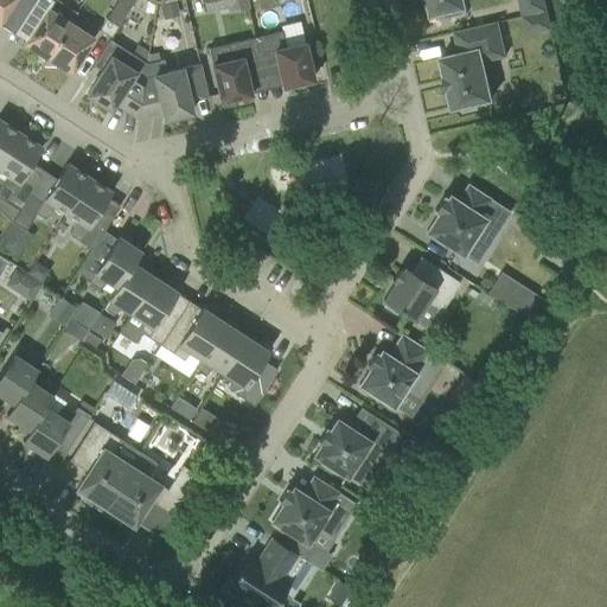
[(0,0),(0,25),(16,0),(0,0)]
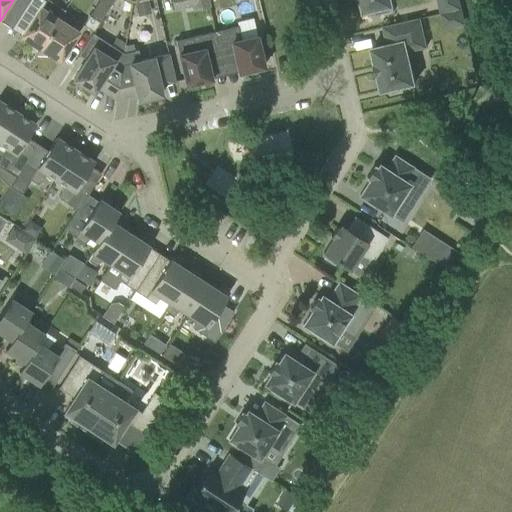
[(35,55),(59,19),(64,11),(48,0),(27,0),(11,26),(21,33),(19,36),(28,42),(35,55)]
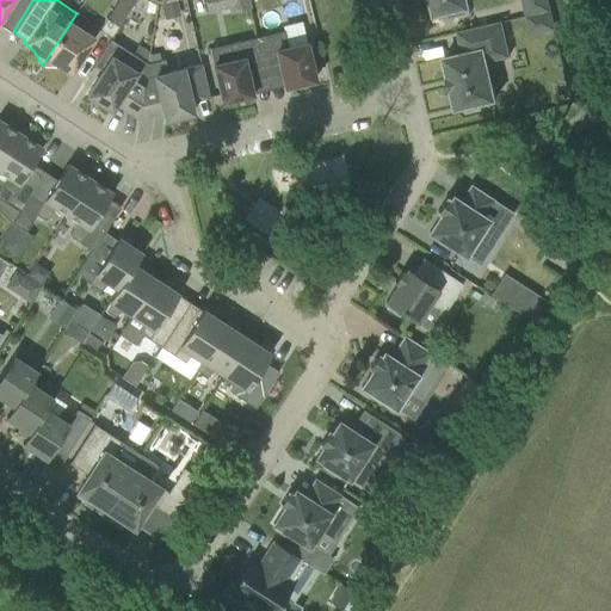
[(430,0),(433,16),(448,13),(449,17),(466,13),(464,8),(469,7),(467,0),(430,0)]
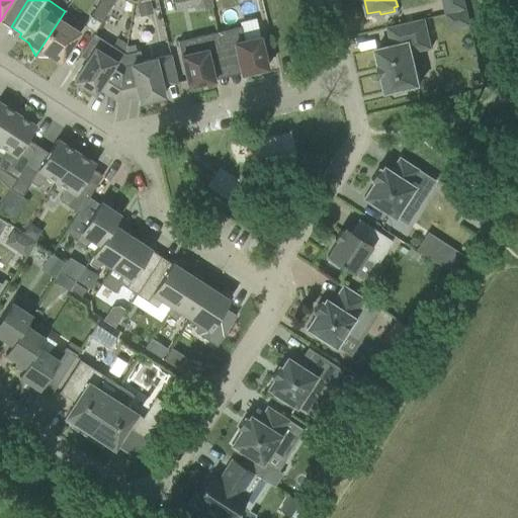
[(442,0),(446,14),(465,9),(463,0),(442,0)]
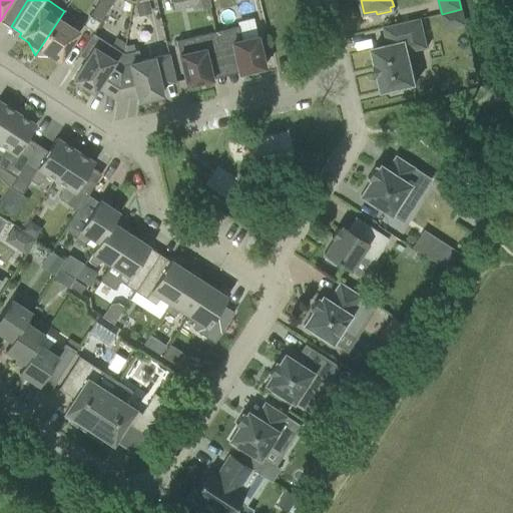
[(94,31),(100,22),(89,15),(83,25),(94,31)]
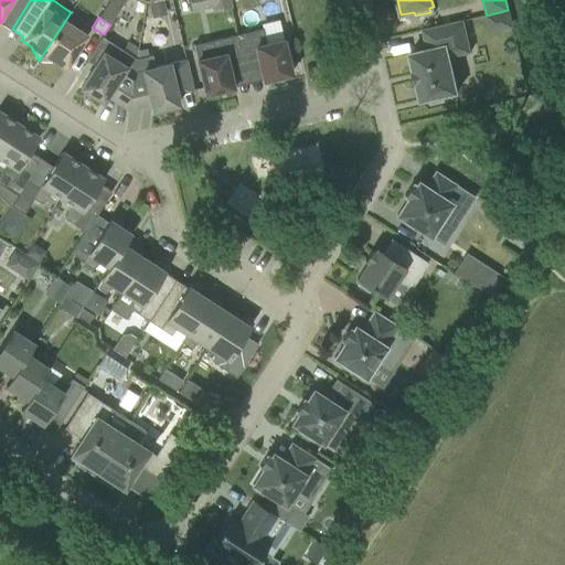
[(87,35),(65,21),(39,61),(40,61),(55,62),(66,68),(87,35)]
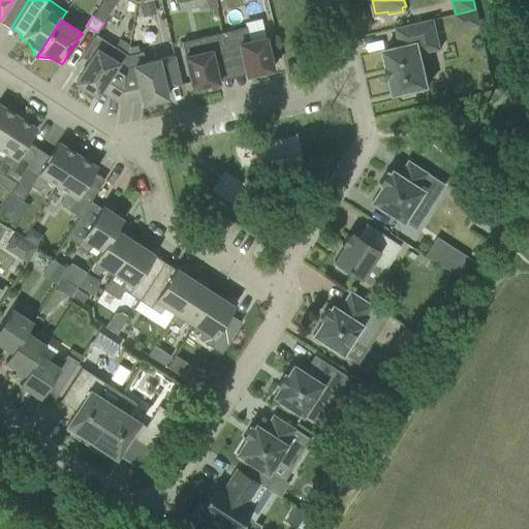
[(434,20),(396,28),(400,47),(383,50),(387,66),(385,67),(389,79),(391,78),(394,94),(401,93),(404,96),(412,94),(414,90),(428,86),(421,54),(440,49),(434,20)]
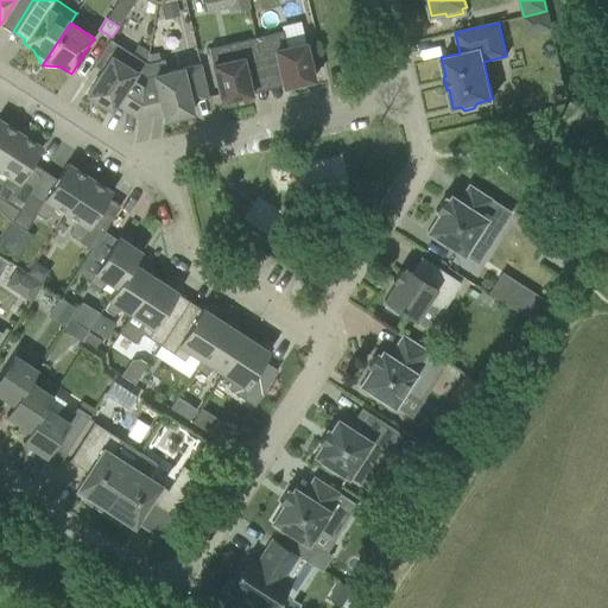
[(255,37),(265,76),(280,73),(284,87),(314,80),(305,43),(286,46),(283,31),(255,37)]
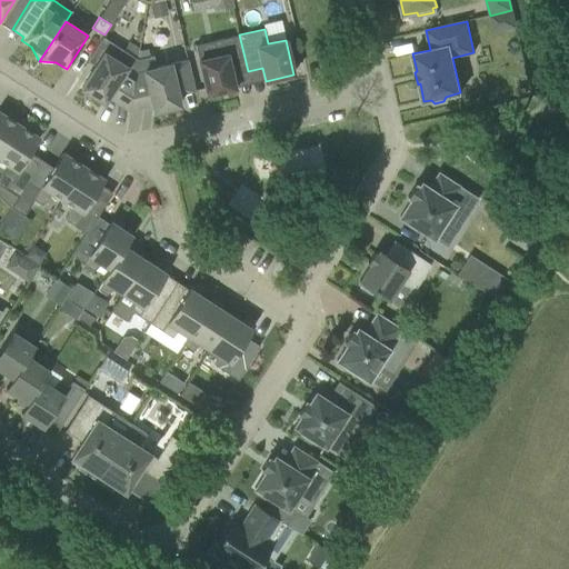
[(248,71),(239,35),(196,45),(207,95),(236,88),(232,76),(248,71)]
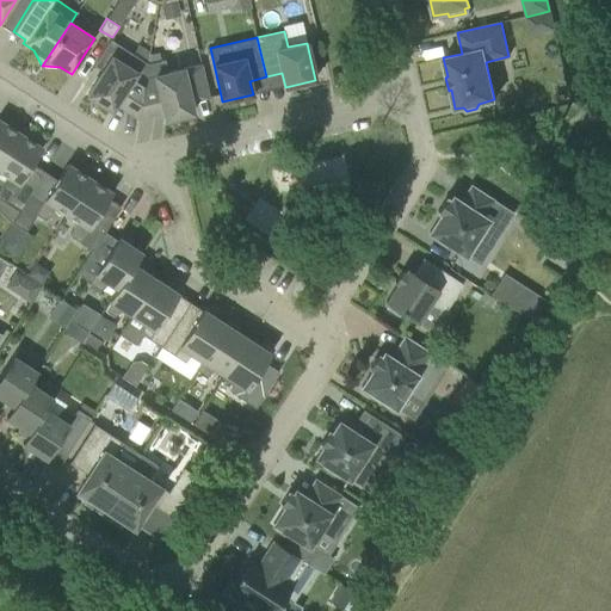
[(103,72),(87,94),(112,110),(118,100),(124,104),(123,107),(140,110),(147,63),(150,51),(139,44),(133,54),(110,39),(93,66),(103,72)]
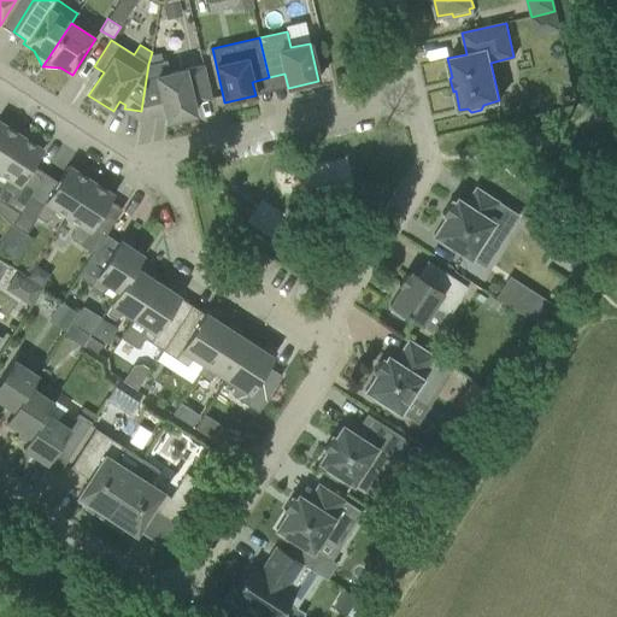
[(203,65),(184,70),(169,74),(166,60),(148,64),(141,111),(157,115),(158,110),(164,109),(166,121),(195,115),(193,103),(211,99),(203,65)]
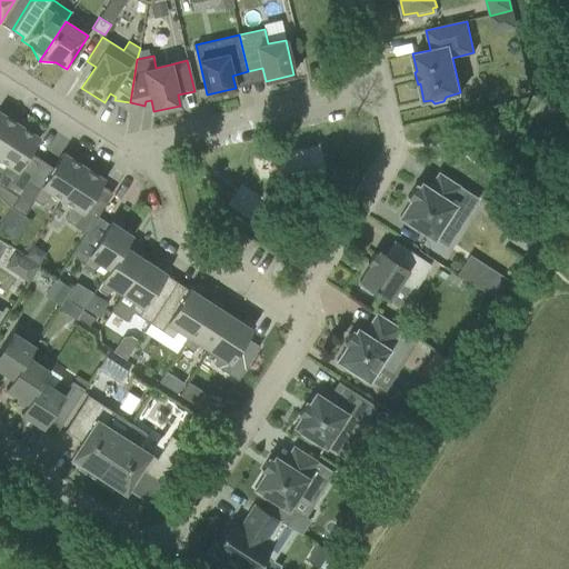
[(0,152),(19,125),(0,112),(0,152)]
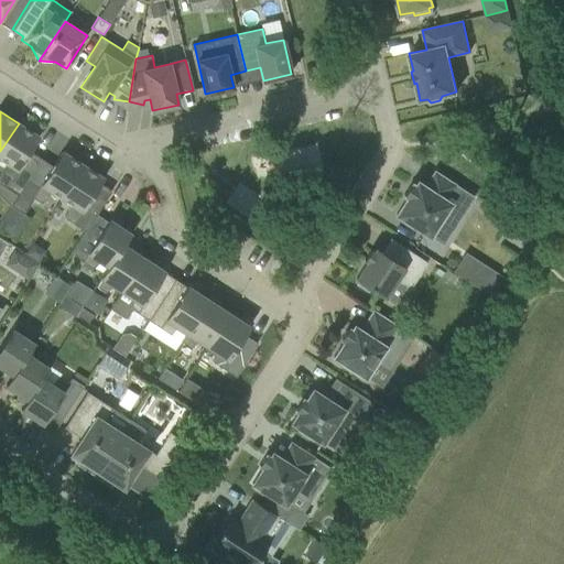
[(19,123),(0,151),(0,182),(7,187),(18,170),(39,137),(19,123)]
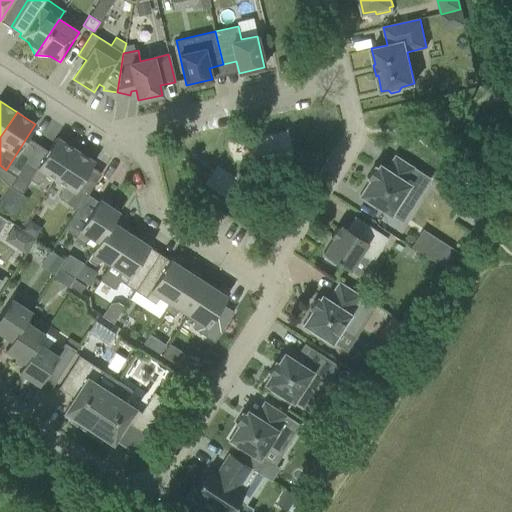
[(47,174),(56,179),(75,150),(56,138),(35,170),(25,164),(10,187),(21,194),(31,180),(38,185),(47,174)]
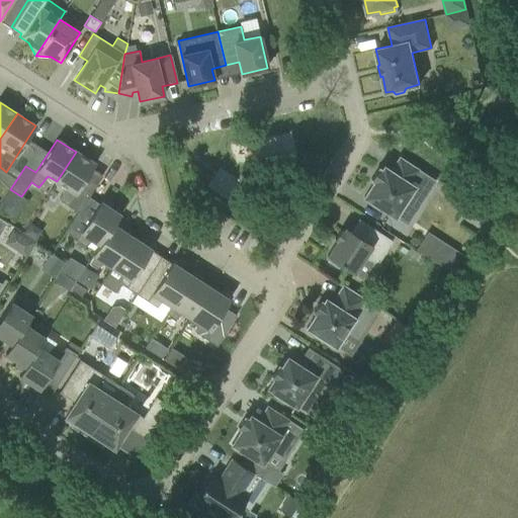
[(94,189),(83,182),(95,164),(76,152),(57,181),(65,187),(60,200),(79,212),(94,189)]
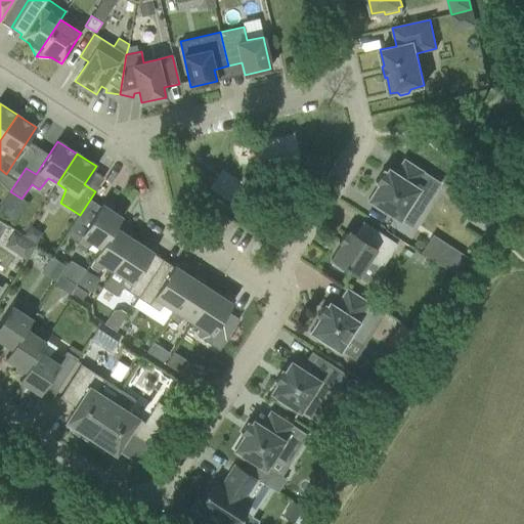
[(386,172),(383,170),(382,170),(375,181),(379,183),(367,200),(399,219),(407,206),(420,214),(439,183),(423,172),(423,171),(403,159),(395,173),(388,169),(386,172)]
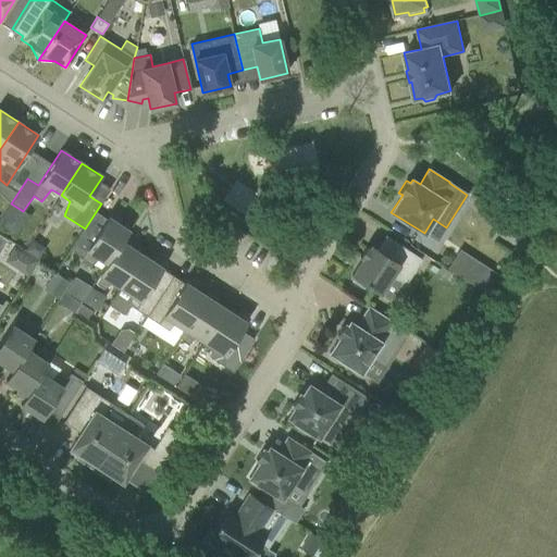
[(120,220),(110,213),(81,258),(91,264),(98,257),(107,262),(108,262),(124,238),(130,231),(118,224),(120,220)]
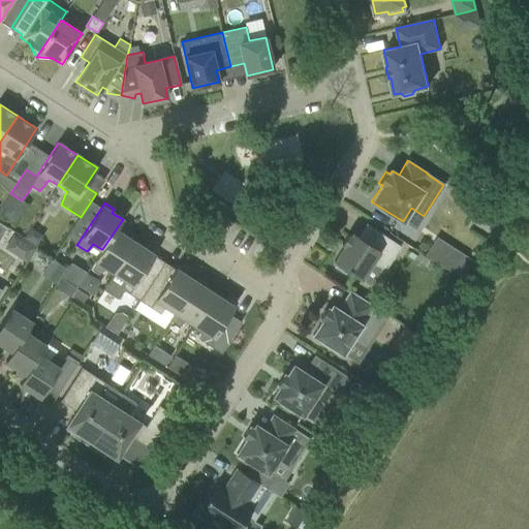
[(350,236),(348,235),(347,235),(341,244),(344,245),(334,261),(336,262),(334,267),(345,274),(347,271),(361,279),(371,263),(385,270),(401,246),(366,223),(358,236),(352,232),(350,236)]
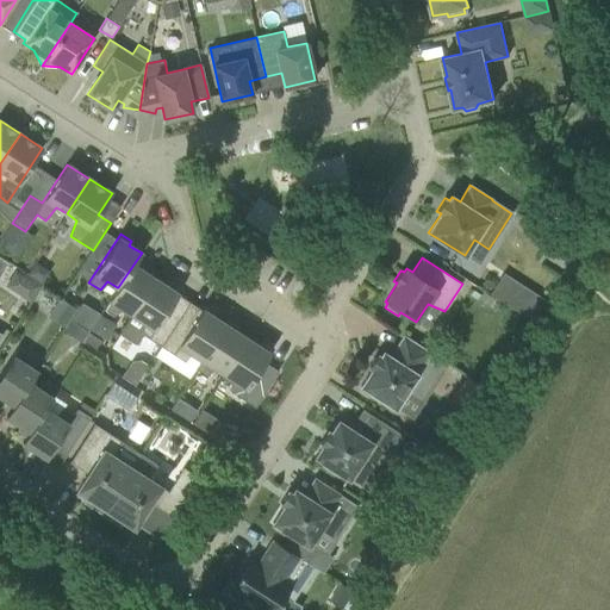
[(132,315),(155,279),(143,272),(145,267),(136,261),(118,287),(117,287),(103,309),(114,316),(122,307),(132,315)]
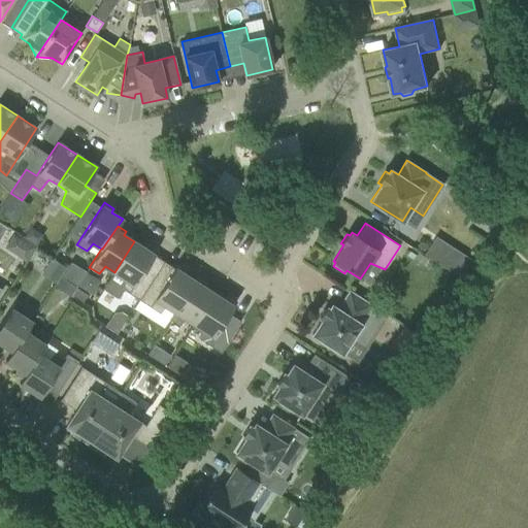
[(432,236),(422,254),(451,269),(460,252),(432,236)]
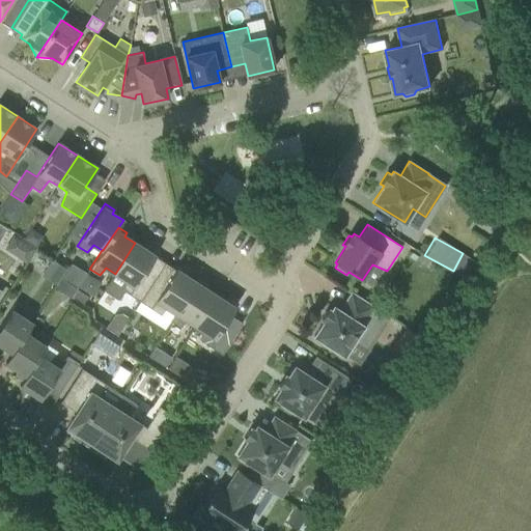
[(145,270),(155,256),(158,252),(147,246),(145,249),(135,243),(115,274),(104,290),(118,300),(123,290),(140,301),(152,283),(156,277),(145,270)]
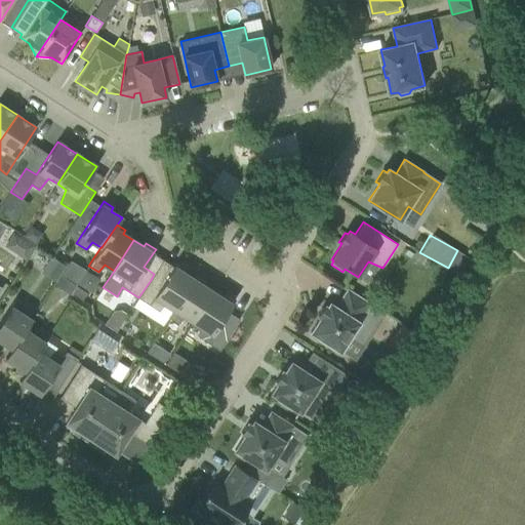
[(194,279),(193,279),(184,273),(186,269),(176,263),(161,286),(151,280),(138,297),(159,312),(165,304),(173,309),(174,310),(194,279)]
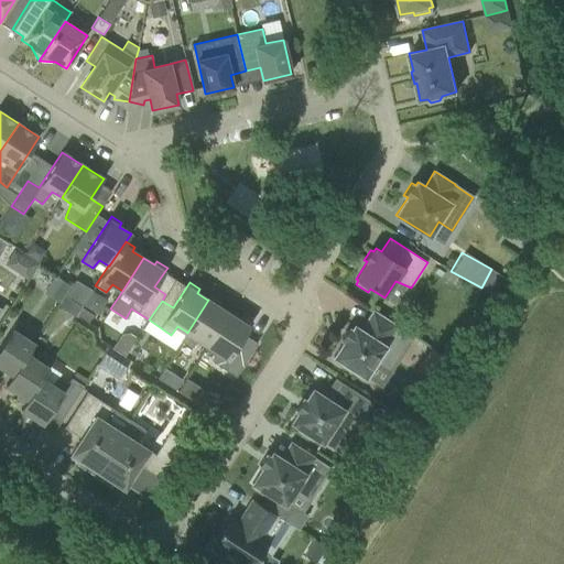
[(209,295),(207,300),(208,300),(187,333),(186,332),(181,340),(191,348),(198,339),(207,346),(228,313),(218,306),(220,302),(209,295)]
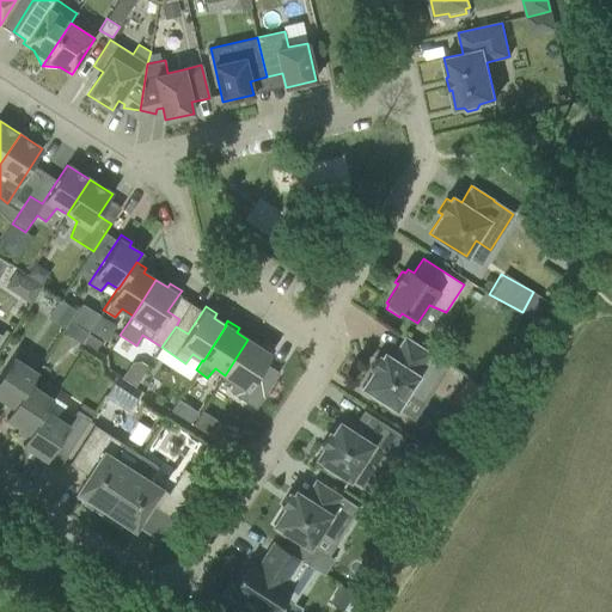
[(369,367),(374,369),(362,387),(366,390),(363,392),(378,402),(380,398),(396,409),(408,391),(423,402),(447,366),(429,354),(405,338),(392,359),(384,353),(381,357),(377,355),(369,367)]
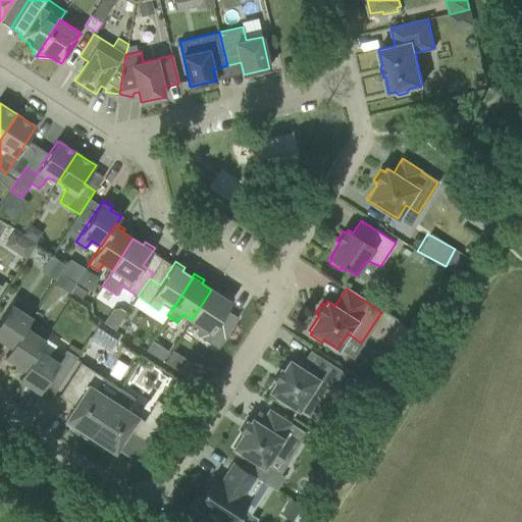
[(221,297),(211,290),(192,320),(201,325),(197,334),(218,349),(239,317),(226,310),(233,299),(223,293),(221,297)]
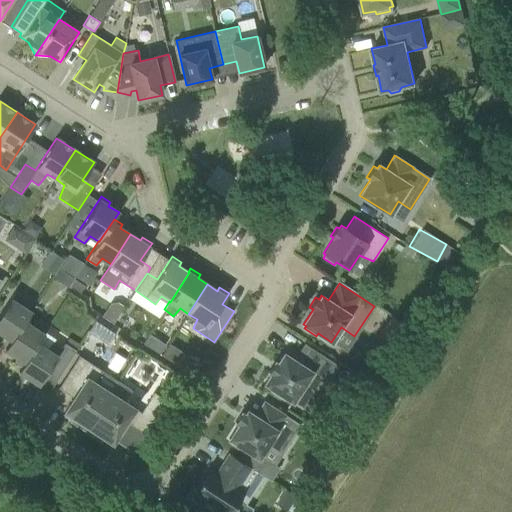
[(0,334),(1,333),(11,340),(12,340),(24,321),(25,321),(31,312),(22,305),(25,297),(15,291),(0,314),(0,334)]
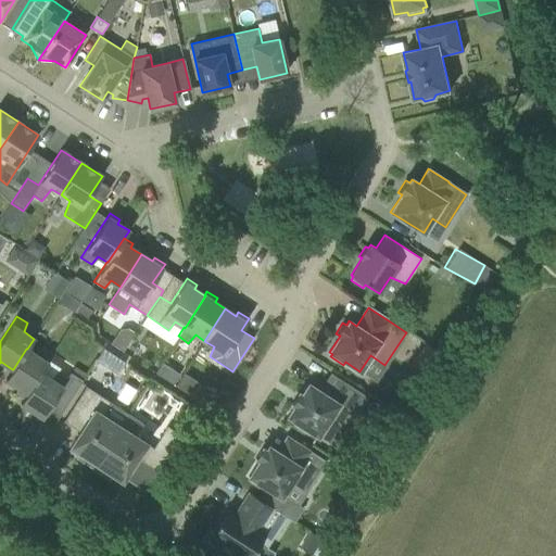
[(41,373),(53,354),(42,348),(36,354),(27,349),(26,349),(13,369),(12,369),(5,379),(19,388),(15,391),(24,396),(25,397),(41,373)]
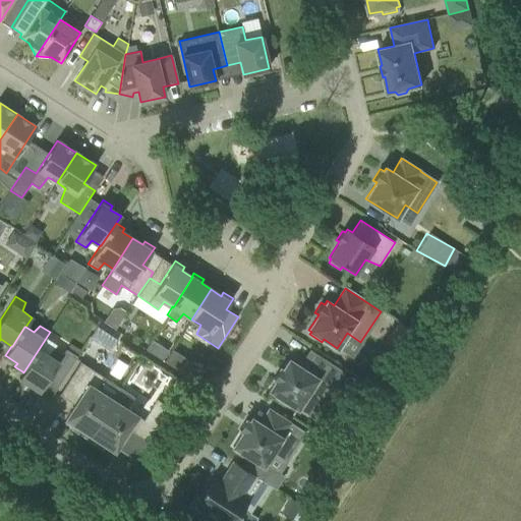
[(169,350),(152,340),(146,350),(163,360),(169,350)]
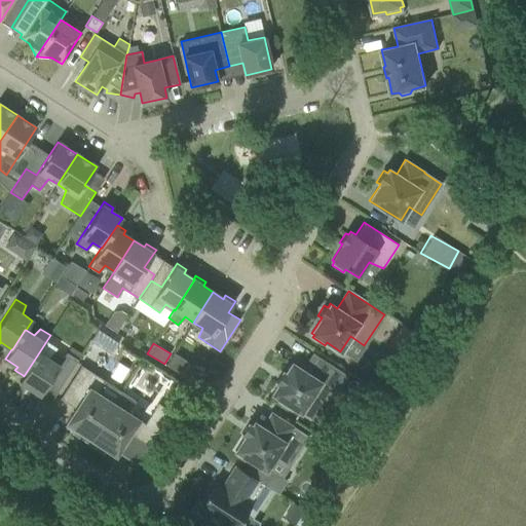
[(48,358),(39,352),(24,376),(23,375),(20,381),(31,389),(29,392),(38,399),(65,358),(54,351),(48,358)]
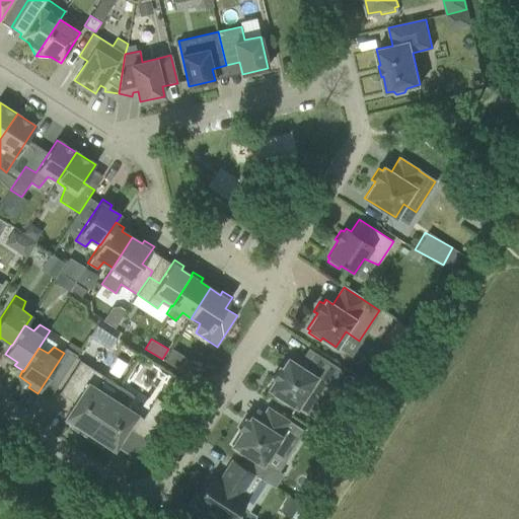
[(279,366),(273,375),(272,377),(275,378),(268,388),(277,394),(275,396),(287,403),(288,401),(297,408),(308,390),(321,399),(340,370),(314,354),(305,369),(288,358),(281,368),(279,366)]
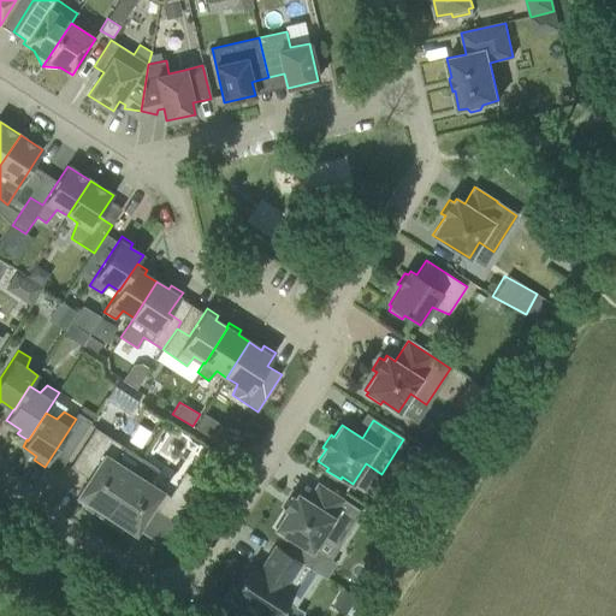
[(86,507),(104,519),(132,473),(116,461),(122,445),(95,428),(70,467),(89,479),(78,496),(88,502),(86,507)]
